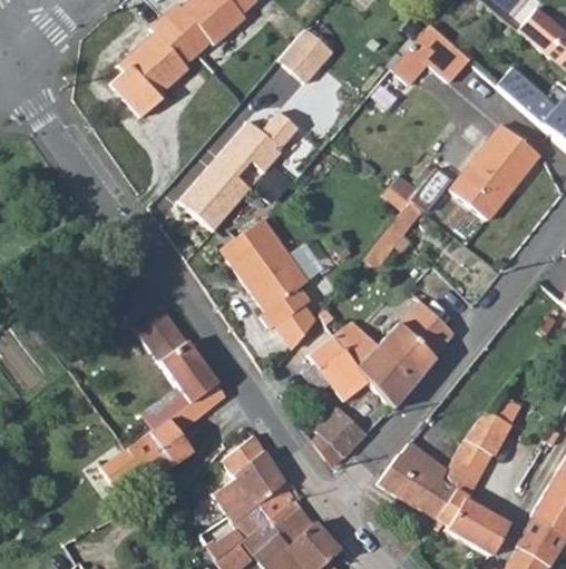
[(153,26),(156,30),(128,54),(136,62),(125,72),(111,84),(142,118),(163,99),(160,96),(192,68),(188,64),(213,42),(216,46),(247,18),(244,15),(260,1),(259,0),(188,0),(184,5),(181,2),(153,26)]
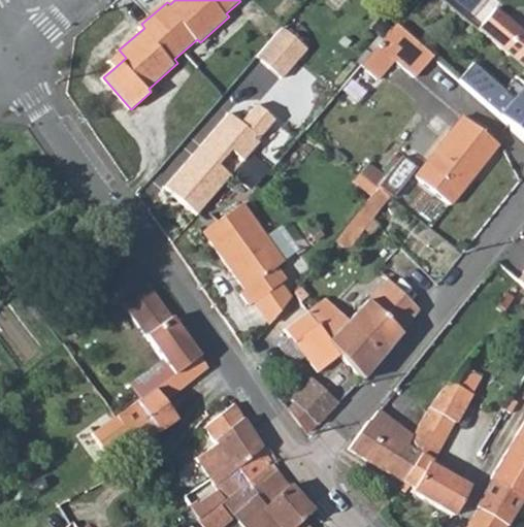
[(480,30),(523,67),(523,32),(497,9),(480,30)]
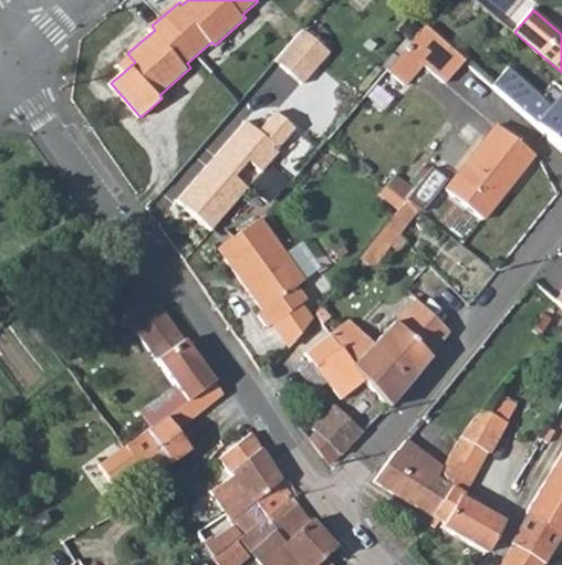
[(429,67),(444,82),(466,58),(429,25),(408,49),(429,67)]
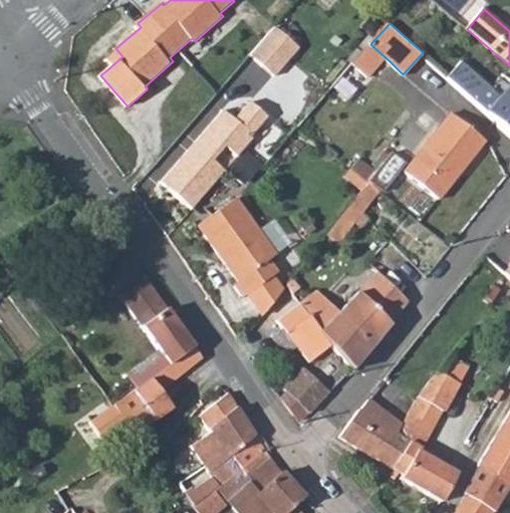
[(277,26),(252,54),(281,80),(306,52),(277,26)]
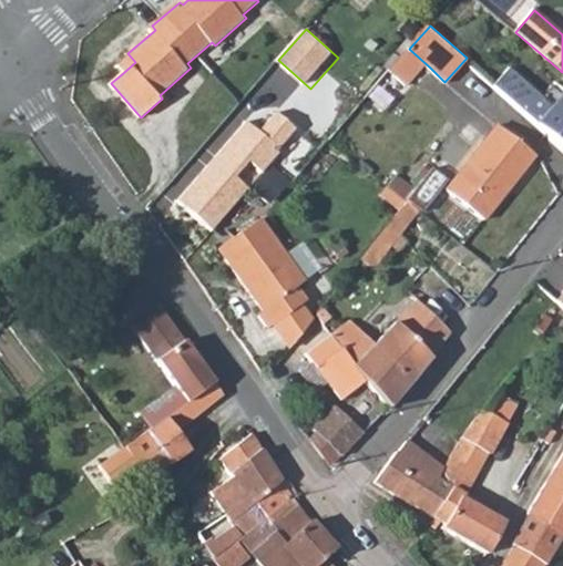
[(409,49),(391,70),(411,89),(430,68),(409,49)]
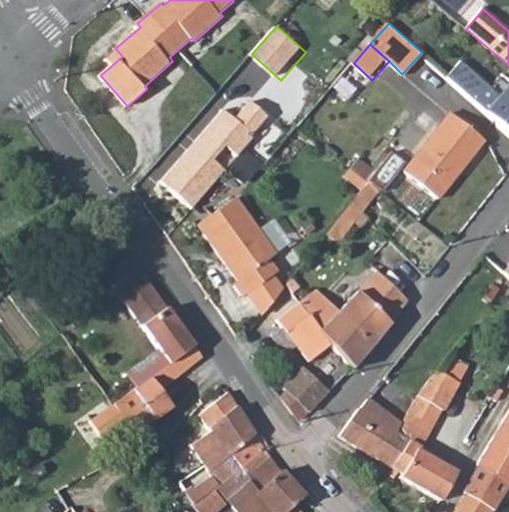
[(115,48),(105,57),(112,65),(122,56),(115,48)]
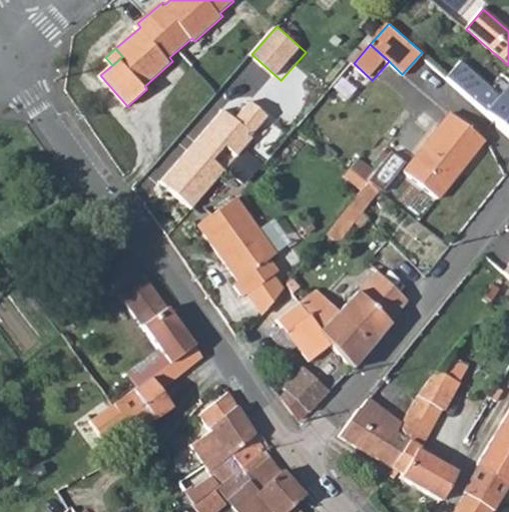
[(464,61),(449,77),(450,77),(473,98),(508,129),(508,77),(503,73),(492,86),(464,61)]
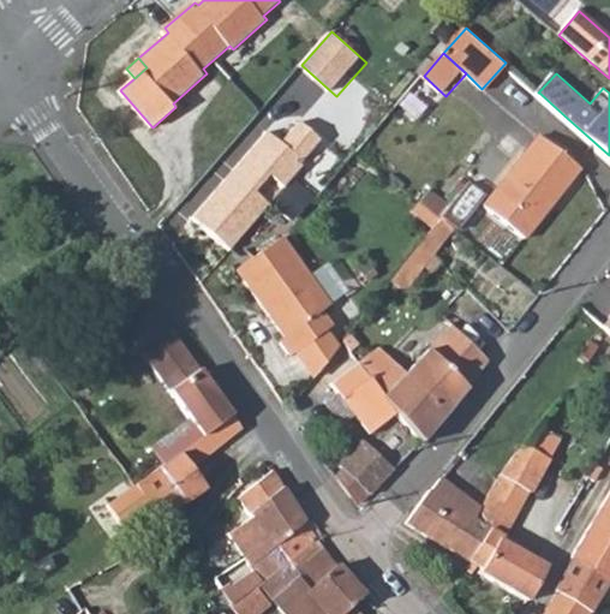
[(539,93),(526,107),(555,132),(567,118),(539,93)]
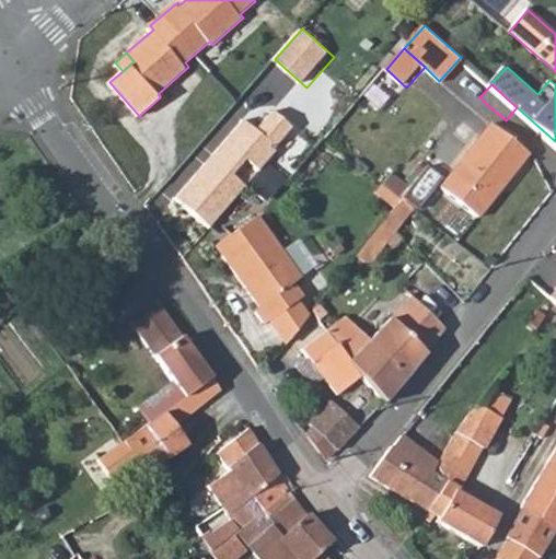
[(175,201),(207,230),(243,188),(228,175),(241,161),(256,174),(273,155),(268,153),(287,131),(269,117),(254,135),(242,124),(175,201)]
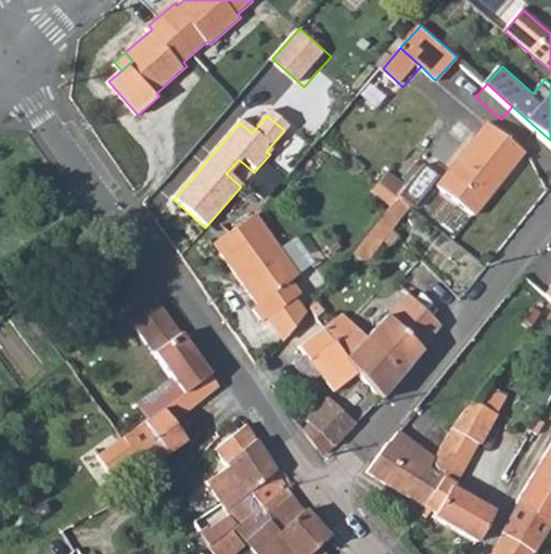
[(476,214),(526,151),(491,124),(441,187),(476,214)]
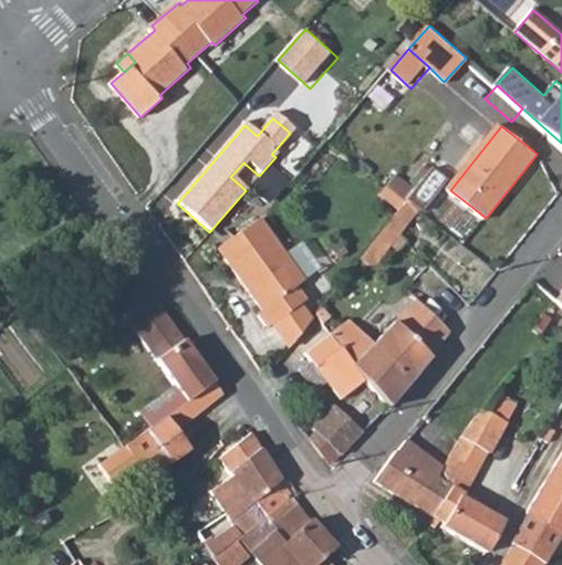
[(387,182),(407,198),(416,187),(396,171),(387,182)]
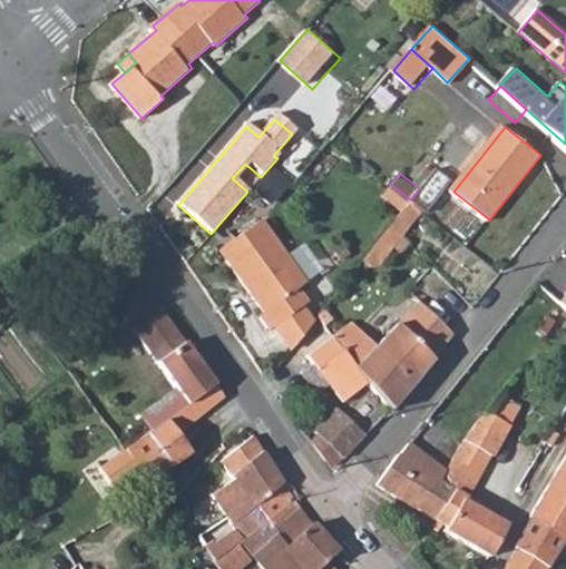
[(410,199),(390,184),(382,193),(402,209),(410,199)]
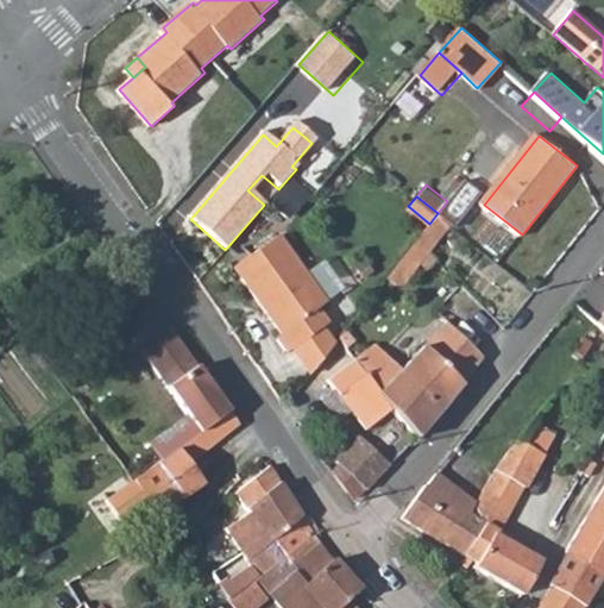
[(388,275),(403,287),(452,226),(438,213),(429,224),(388,275)]
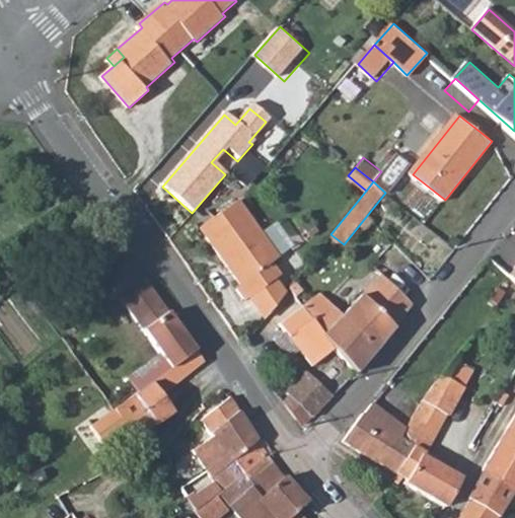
[(271,260),(278,255),(239,199),(202,226),(241,282),(236,286),(245,298),(252,293),(277,276),(281,273),(271,260)]
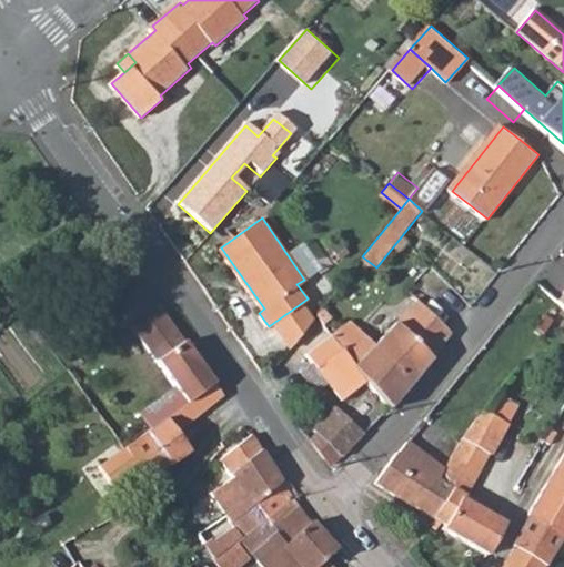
[(341,257),(348,254),(343,249),(338,253),(341,257)]
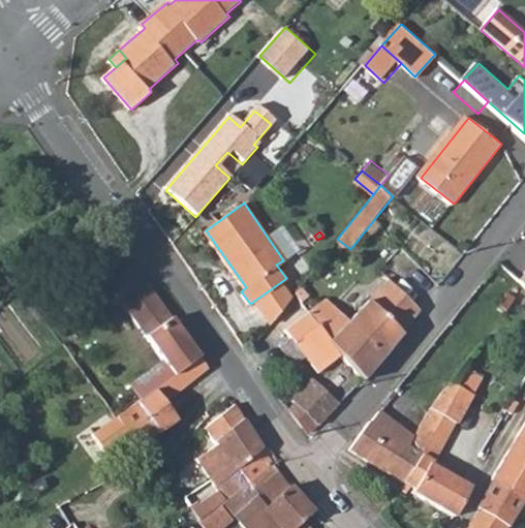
[(134,265),(111,283),(166,359),(177,374),(201,354),(134,265)]
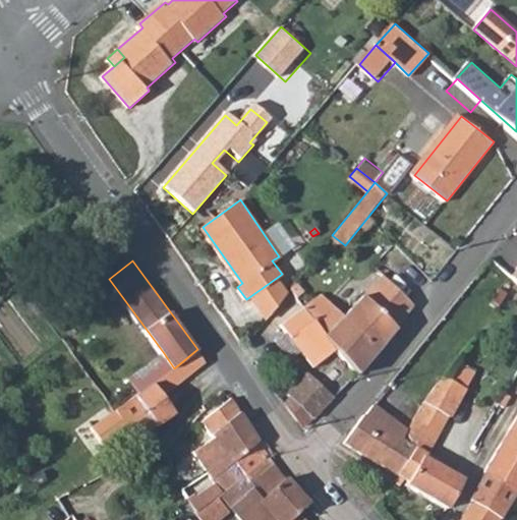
[(253,294),(268,314),(288,290),(278,277),(253,294)]
